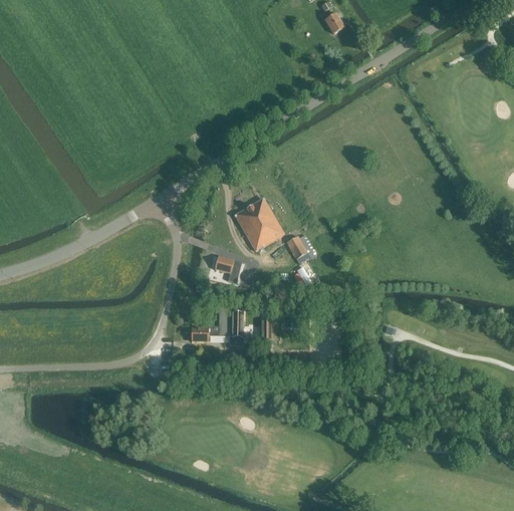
[(332,5),(329,0),(322,4),(325,10),(332,5)]
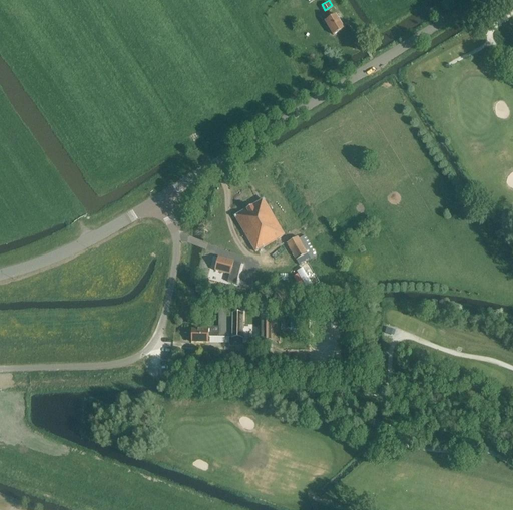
[(344,26),(336,12),(325,19),(334,33),(344,26)]
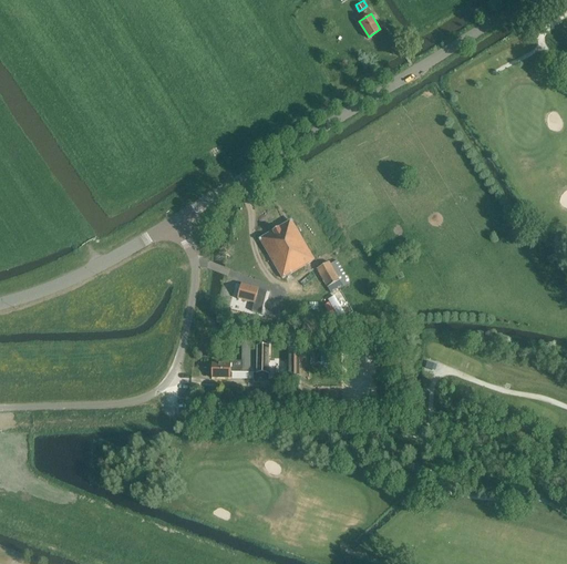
[(282,276),(315,258),(292,221),(291,218),(259,237),(260,238),(261,238),(282,276)]
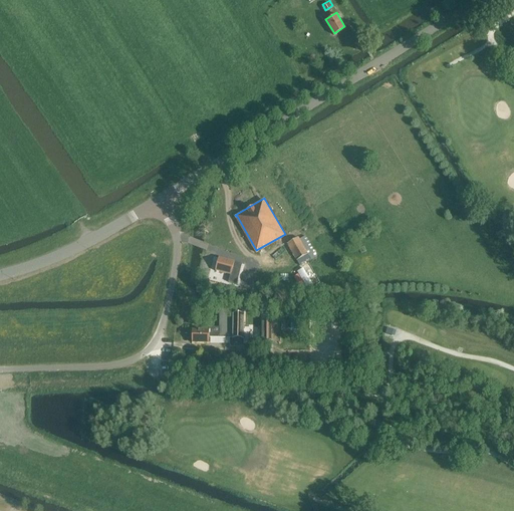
[(283,244),(289,254),(293,252),(300,263),(317,253),(313,248),(305,234),(300,237),(298,235),(283,244)]
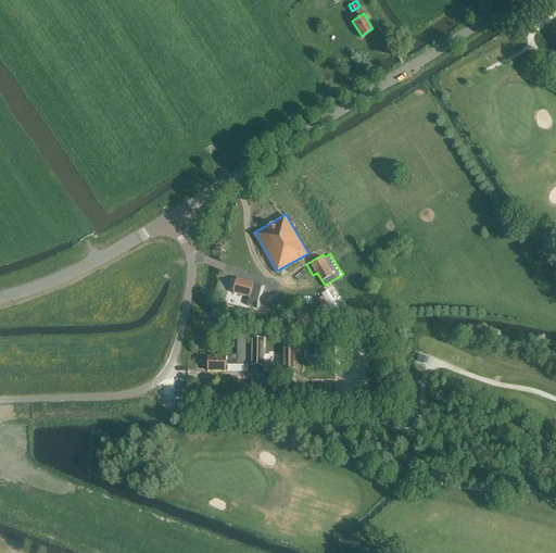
[(237,276),(232,290),(249,294),(247,302),(256,304),(262,283),(237,276)]
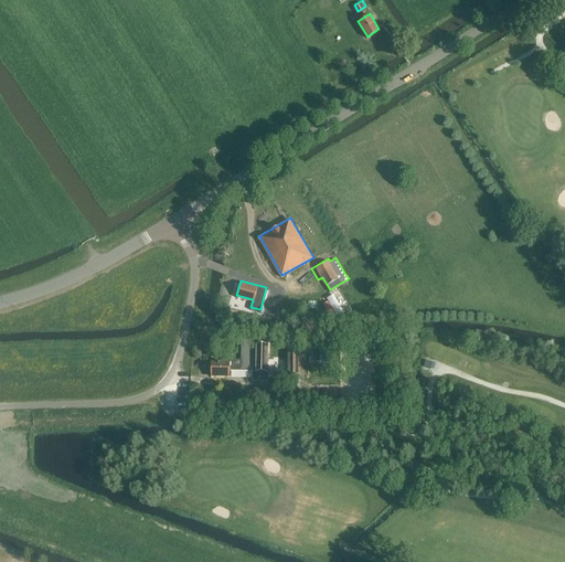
[(243,331),(243,358),(243,369),(255,369),(255,374),(269,374),(269,343),(269,332),(243,331)]
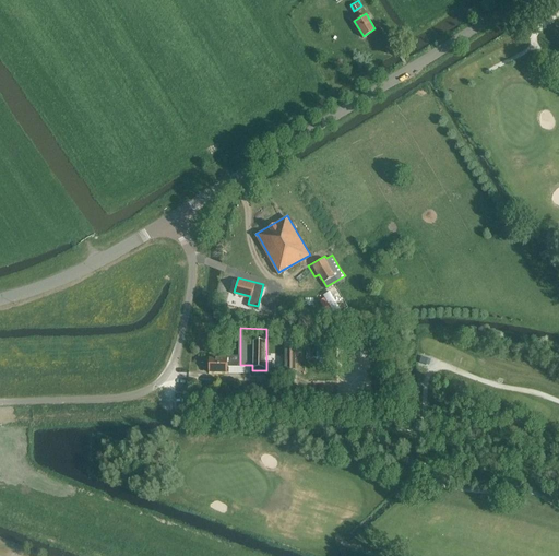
[(305,369),(305,342),(296,341),(297,347),(284,347),(284,369),(305,369)]
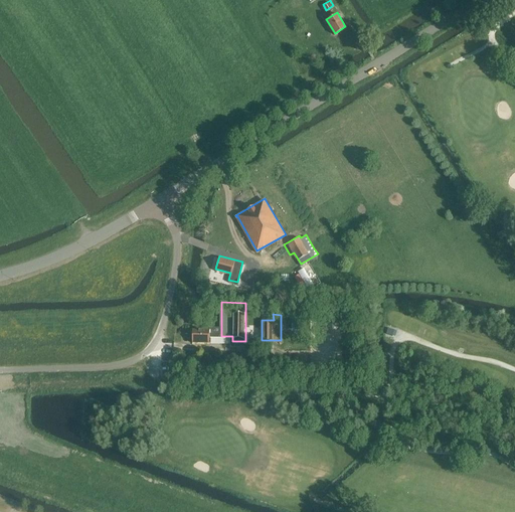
[(192,328),(192,341),(209,341),(209,336),(220,336),(221,336),(221,326),(220,326),(209,326),(209,328),(209,329),(192,328)]
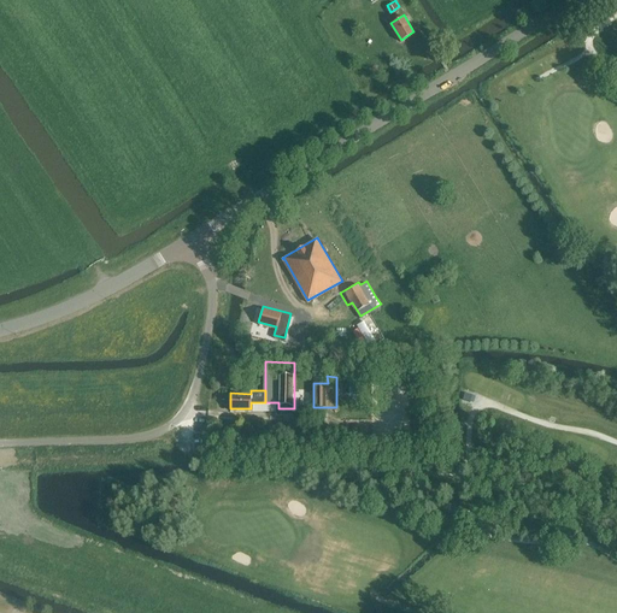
[(291,441),(291,420),(278,420),(278,440),(291,441)]
